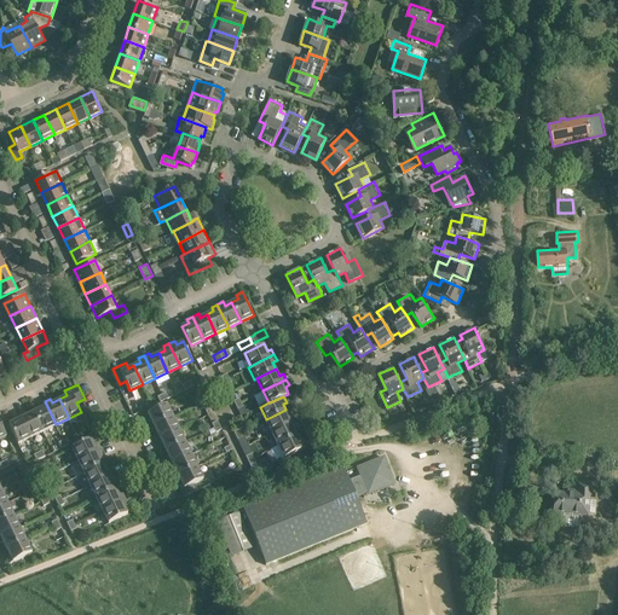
[(249,412),(243,400),(237,404),(243,416),(249,412)]
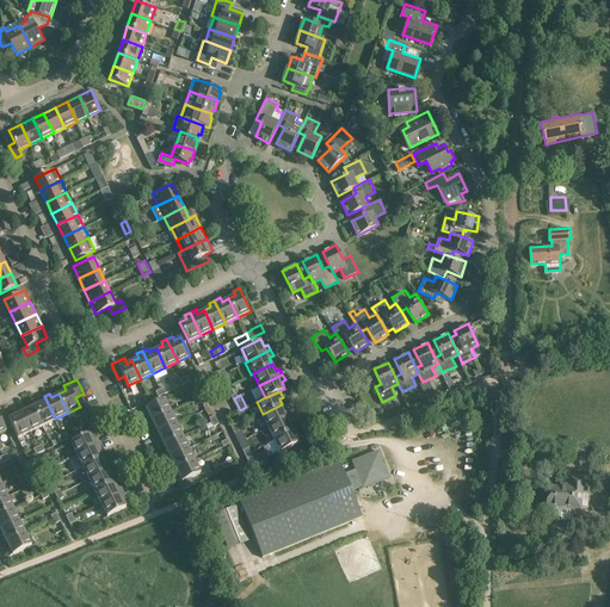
[(41,402),(34,406),(43,425),(55,419),(44,396),(38,398),(41,402)]
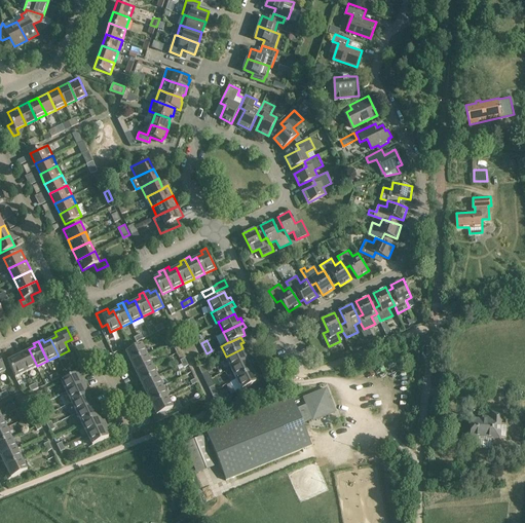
[(147,353),(142,342),(122,352),(125,358),(128,356),(130,362),(147,353)]
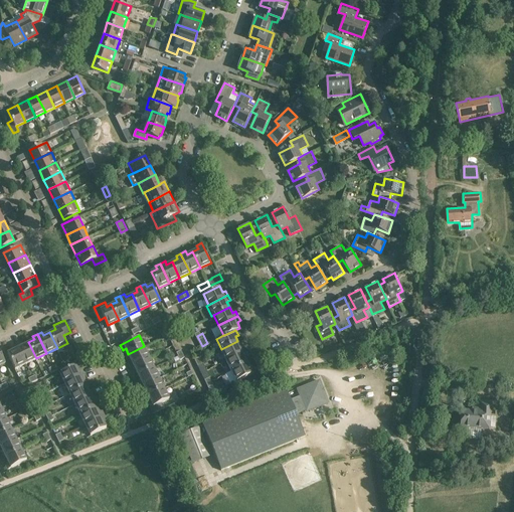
[(243,346),(240,347),(237,341),(221,349),(226,360),(245,350),(243,346)]
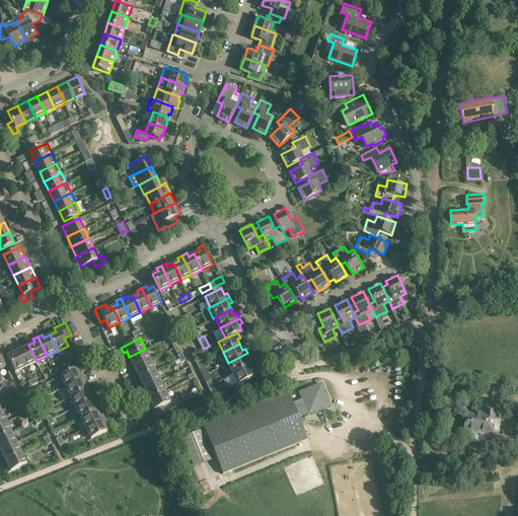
[(21,345),(16,347),(25,366),(37,361),(28,345),(23,348),(21,345)]
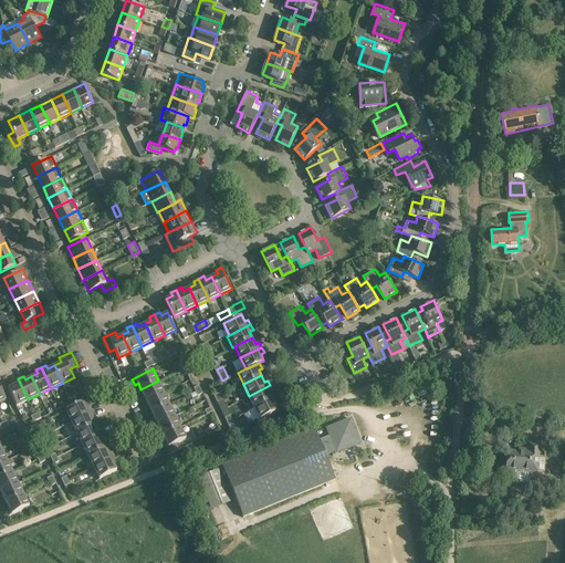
[(14,385),(8,387),(17,405),(28,399),(18,378),(13,381),(14,385)]
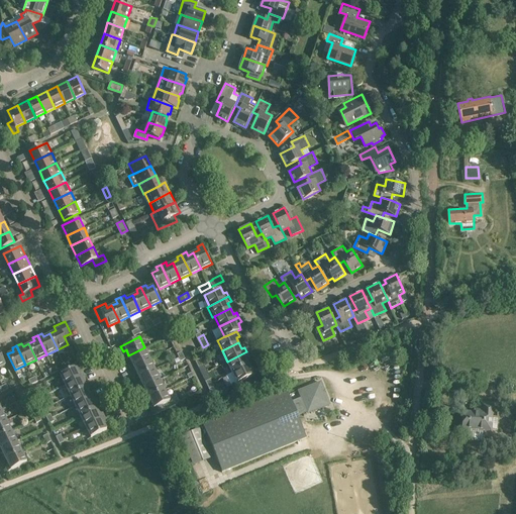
[(131,361),(128,363),(130,368),(149,357),(144,347),(128,355),(131,361)]
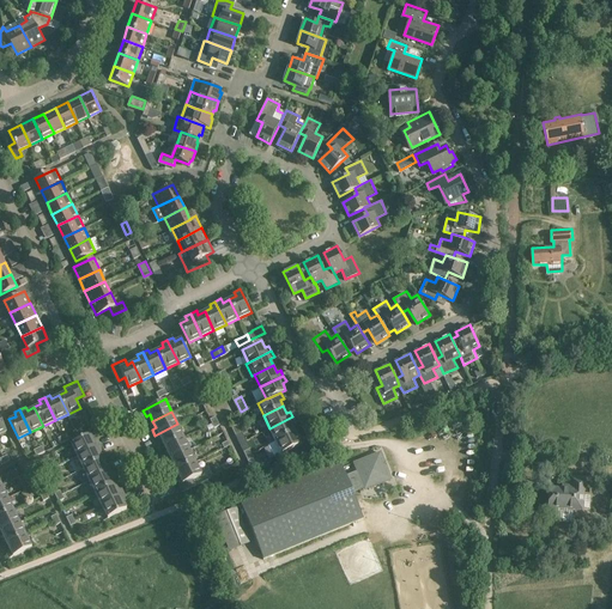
[(291,424),(296,422),(292,416),(270,428),(277,440),(295,431),(291,424)]
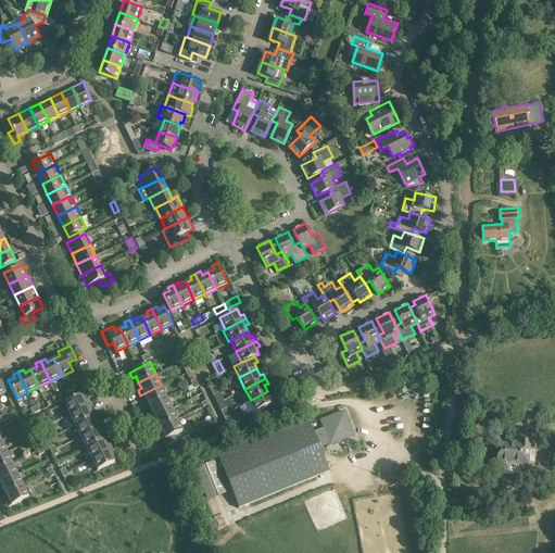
[(143,400),(147,399),(150,404),(166,397),(161,385),(140,396),(143,400)]
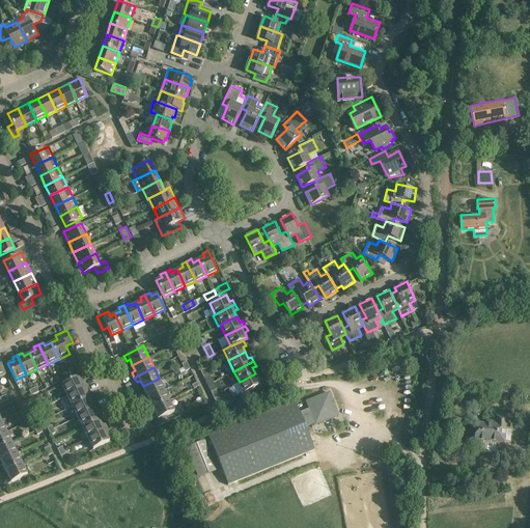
[(255,373),(240,382),(245,392),(265,383),(261,378),(258,380),(255,373)]
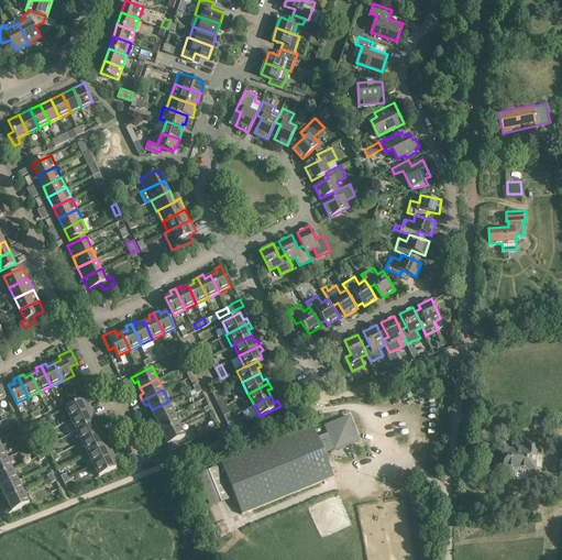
[(66,407),(72,418),(92,408),(90,403),(86,405),(84,398),(66,407)]
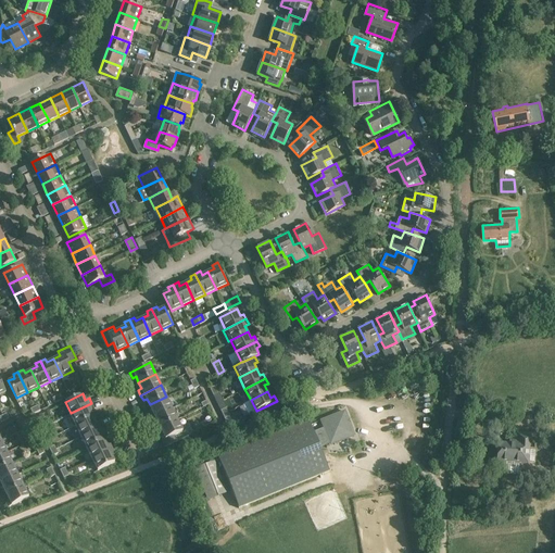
[(152,411),(149,412),(151,417),(172,407),(166,397),(150,404),(152,411)]
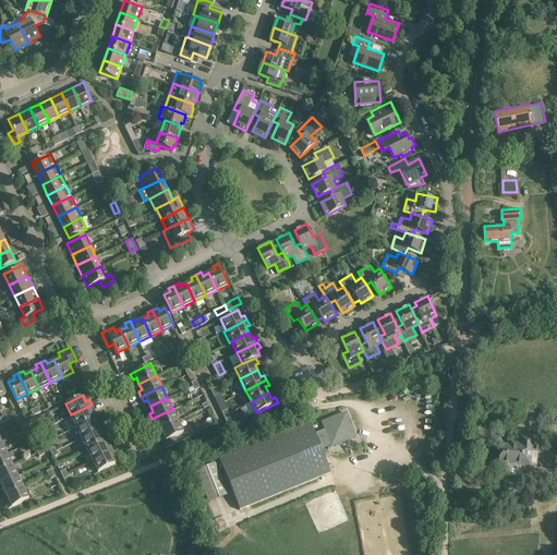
[(71,414),(76,425),(94,418),(91,411),(94,410),(92,405),(71,414)]
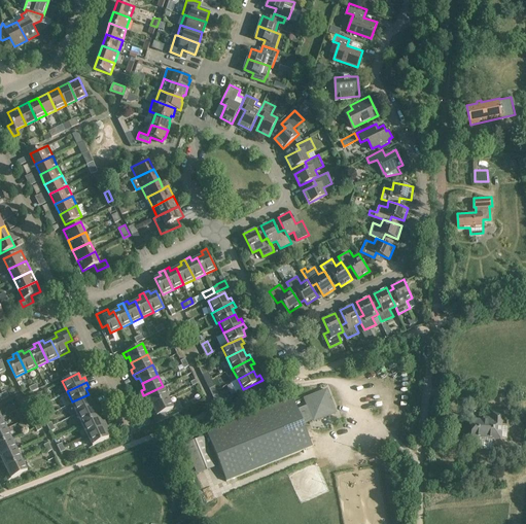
[(152,405),(169,396),(163,386),(143,395),(146,400),(149,398),(152,405)]
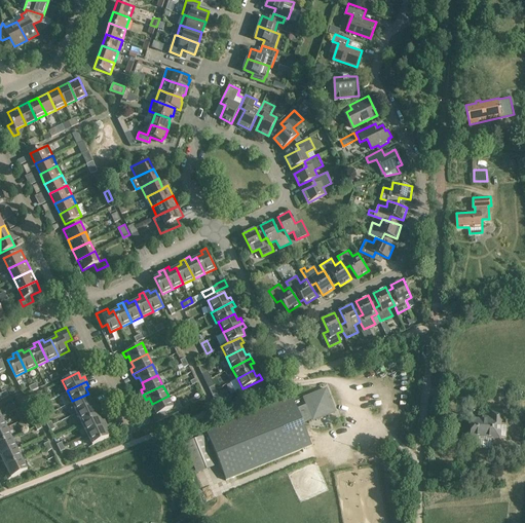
[(217,454),(226,478),(312,444),(303,420),(312,416),(313,418),(336,410),(327,387),(305,396),(307,404),(298,407),(294,396),(208,430),(216,450),(211,451),(213,456),(217,454)]
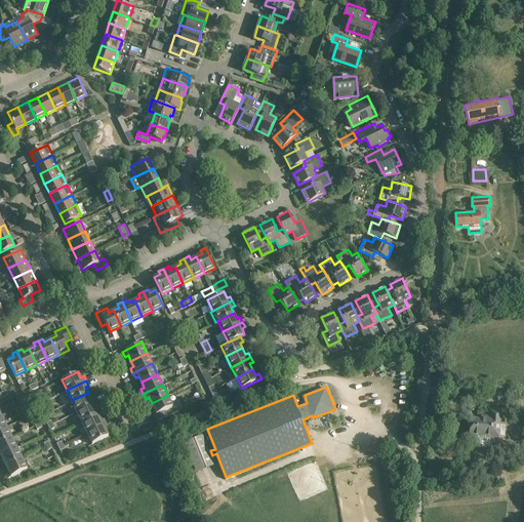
[(9,394),(7,389),(0,392),(0,393),(2,397),(9,394)]
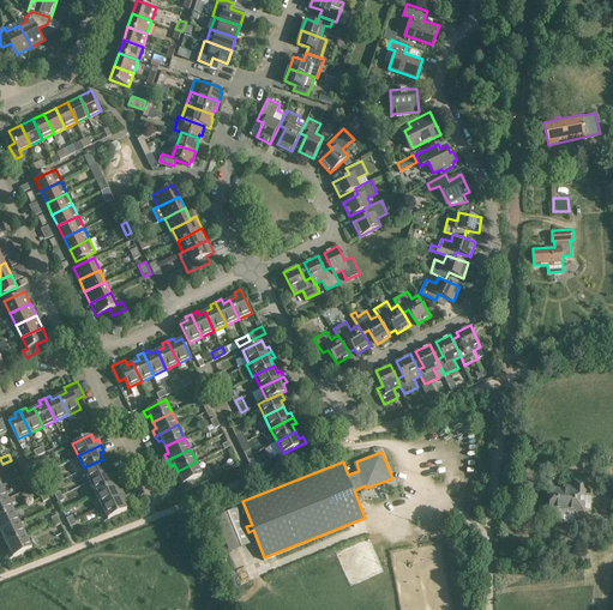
[(106,465),(103,459),(84,467),(90,481),(113,469),(110,464),(106,465)]
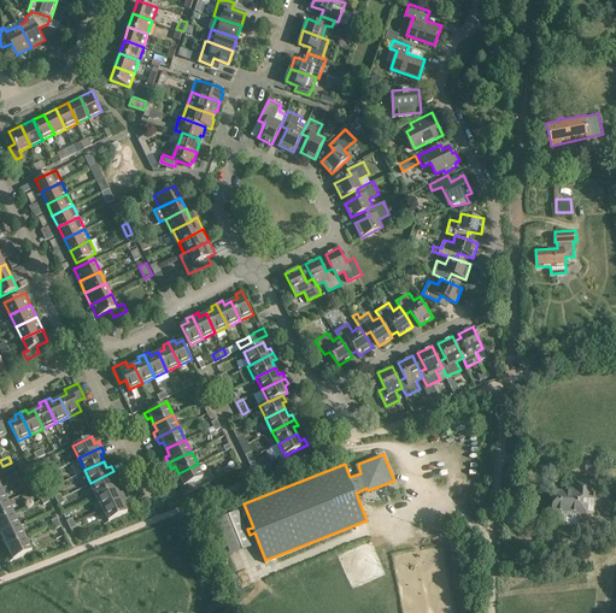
[(204,477),(199,467),(198,464),(179,473),(181,479),(177,481),(185,493),(199,485),(195,481),(204,477)]
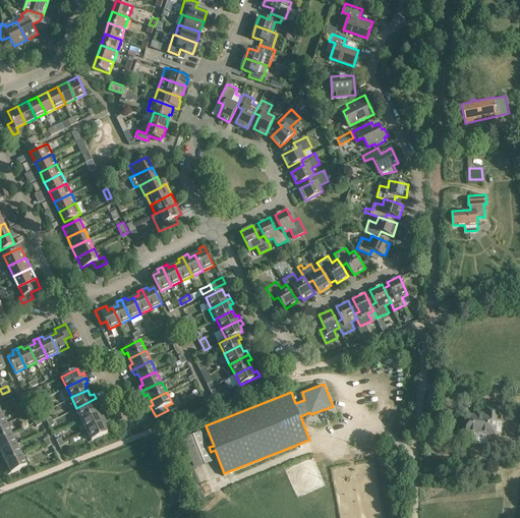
[(95,405),(98,403),(96,398),(76,408),(81,418),(98,410),(95,405)]
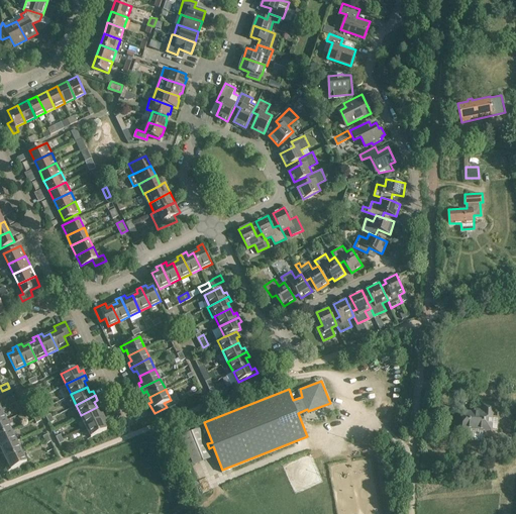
[(17,401),(18,404),(17,405),(21,412),(26,409),(23,402),(21,398),(17,401)]
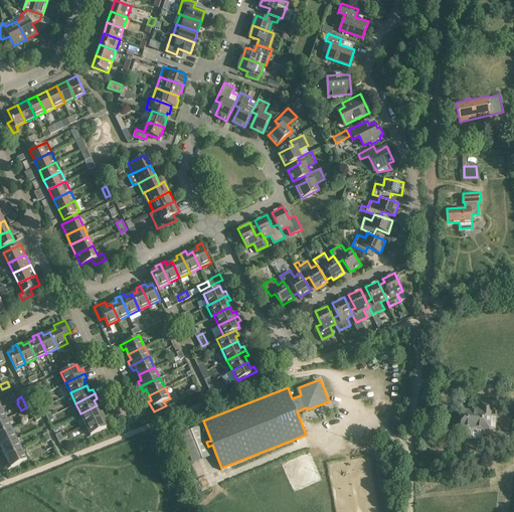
[(482,428),(491,429),(492,414),(495,414),(496,399),(479,398),(478,405),(473,404),(473,408),(461,407),(460,427),(467,427),(466,436),(482,437),(482,428)]
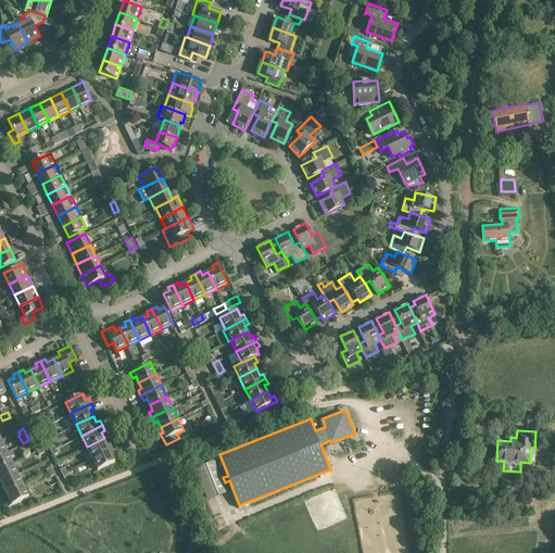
[(108,444),(104,438),(87,447),(92,457),(113,448),(111,442),(108,444)]
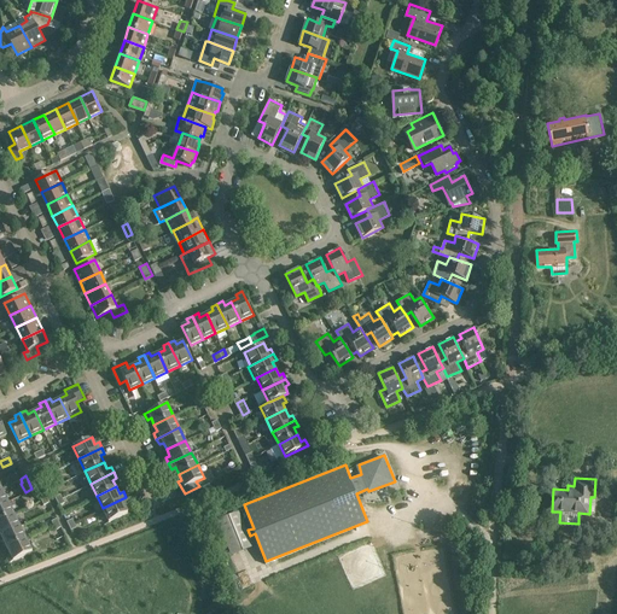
[(103,508),(108,519),(109,521),(128,512),(124,504),(128,502),(126,497),(103,508)]
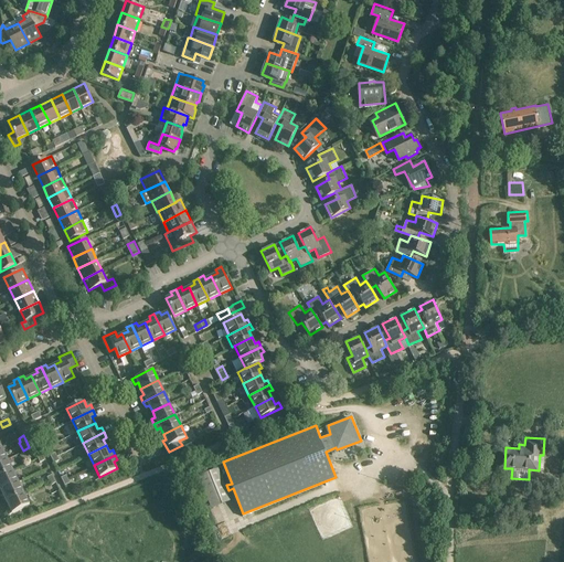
[(0,475),(13,469),(7,458),(0,460),(0,475)]
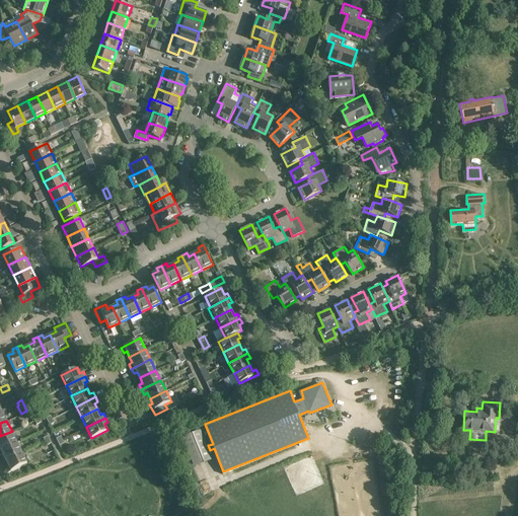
[(182,435),(193,460),(211,452),(210,450),(208,445),(202,428),(182,435)]
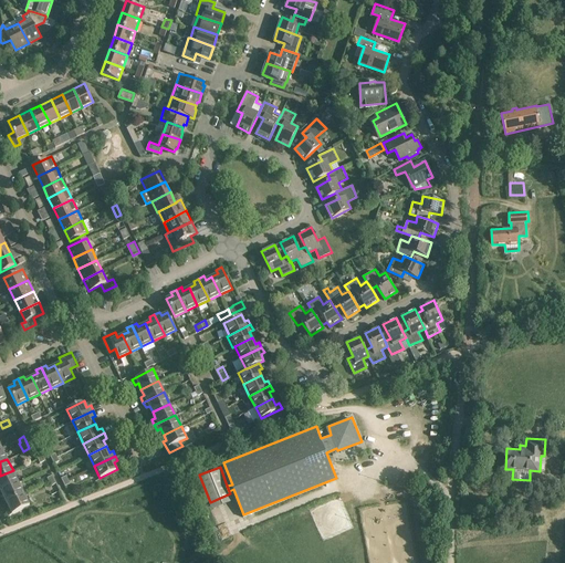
[(0,490),(19,481),(13,470),(0,476),(0,490)]
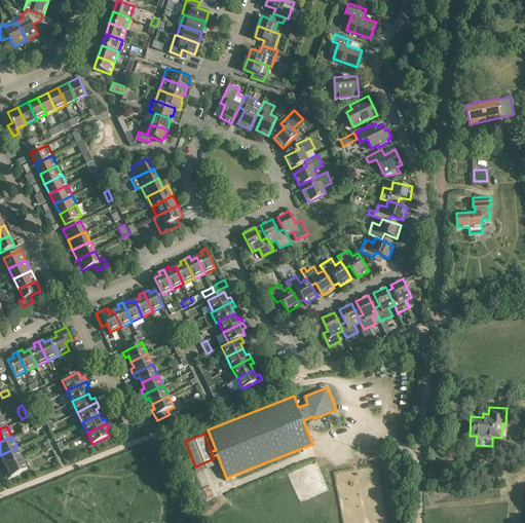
[(0,461),(3,460),(6,467),(23,458),(17,447),(0,455),(0,461)]
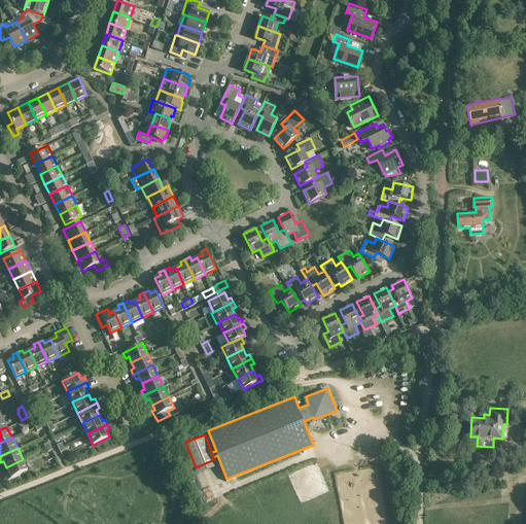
[(5,475),(8,479),(28,469),(23,459),(6,467),(9,473),(5,475)]
